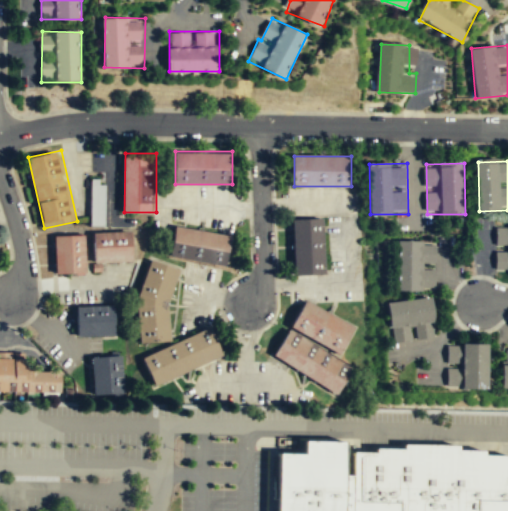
[(93,177),(93,225),(108,225),(108,177),(93,177)]
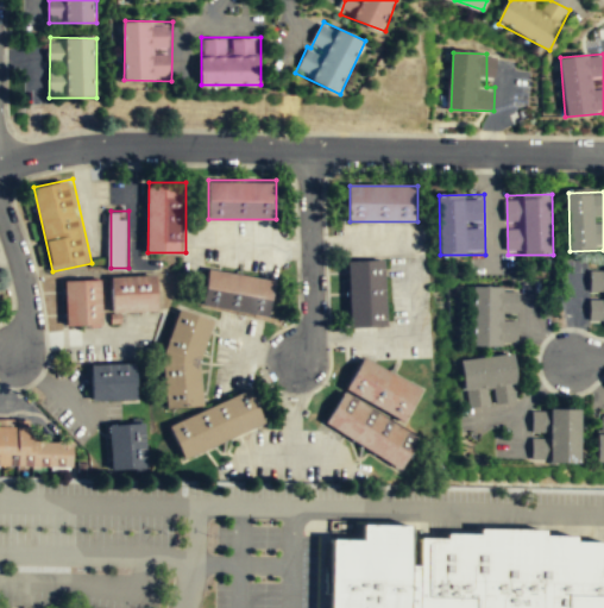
[(350,326),(388,326),(388,258),(348,258),(350,326)]
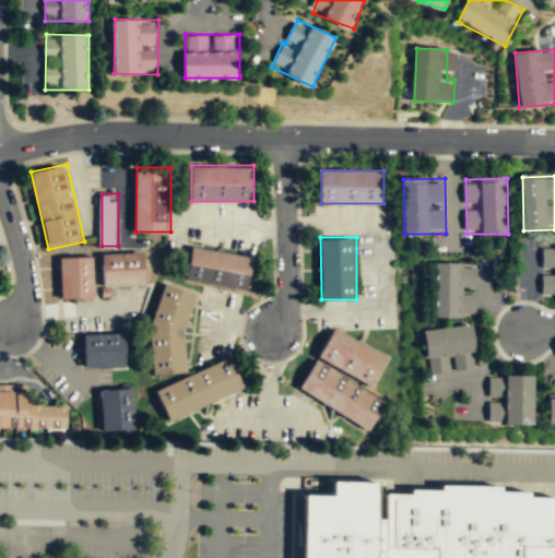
[(554,245),(546,245),(545,270),(554,270),(554,276),(550,276),(550,299),(554,299),(554,245)]
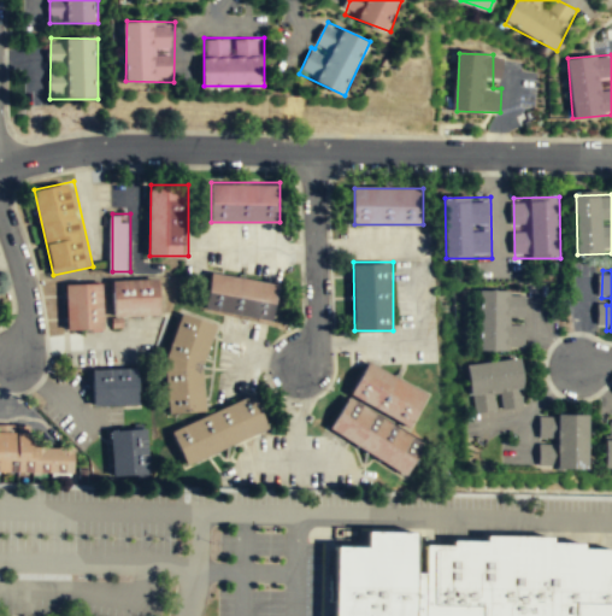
[(275,318),(281,281),(212,271),(206,309),(275,318)]
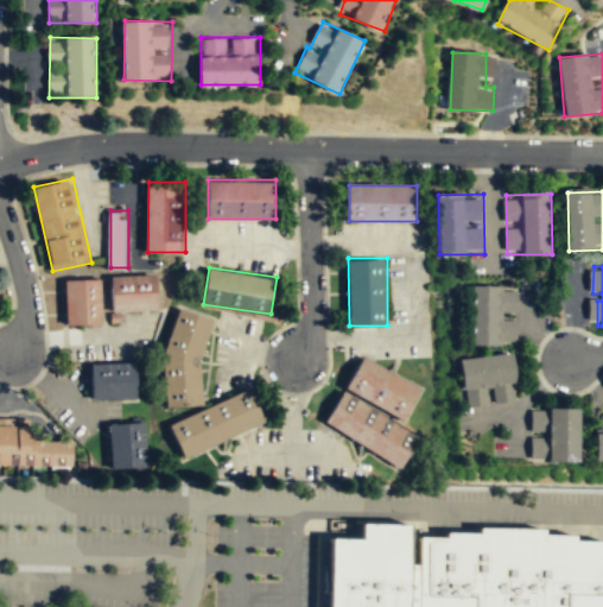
[(159,310),(159,273),(113,274),(114,311),(159,310)]
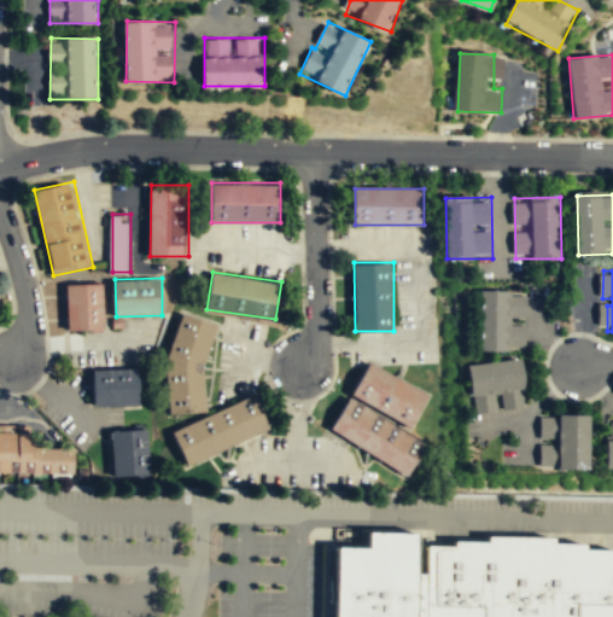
[(105,284),(68,284),(68,331),(105,330),(105,284)]
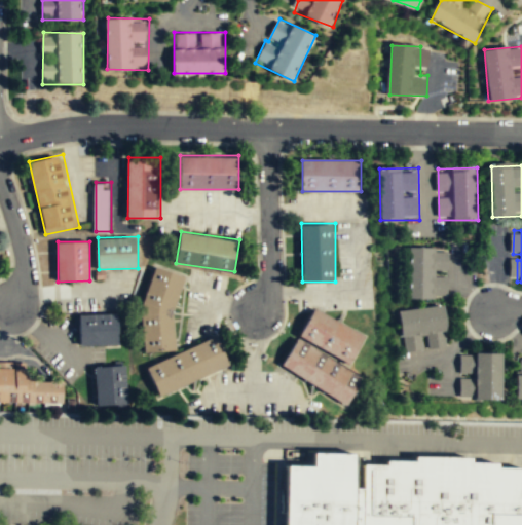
[(410,247),(409,298),(449,299),(450,248),(410,247)]
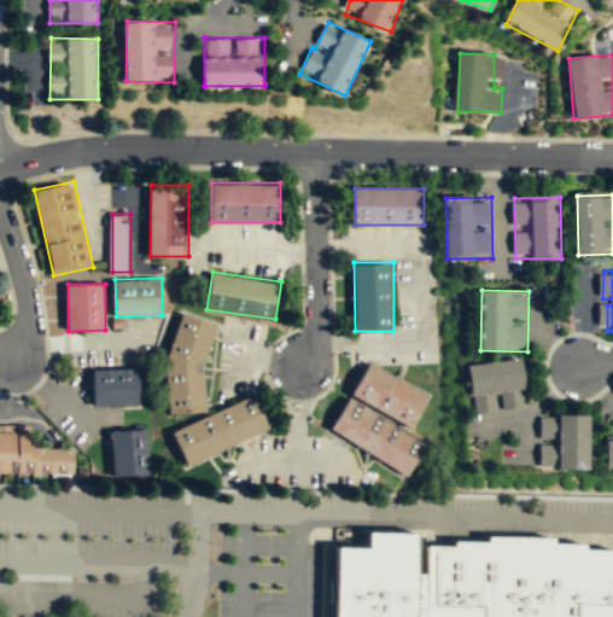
[(169,412),(173,412),(208,411),(205,367),(217,327),(217,322),(184,312),(182,312),(168,359),(169,412)]
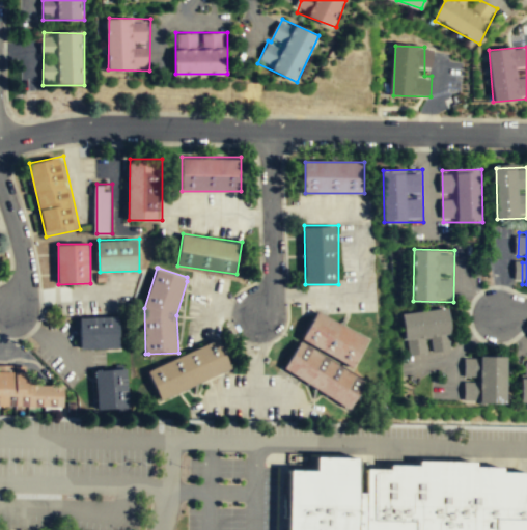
[(453,351),(450,308),(404,312),(407,354),(453,351)]
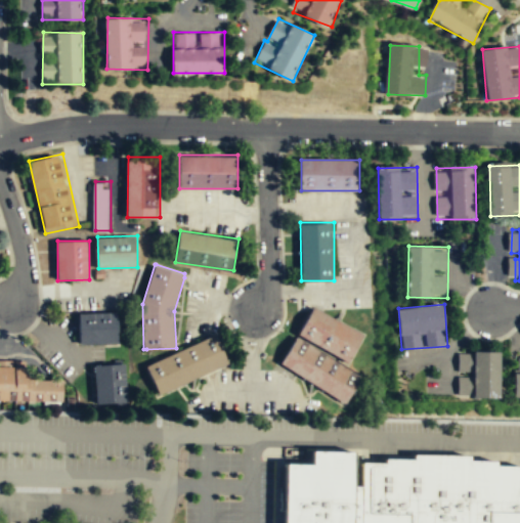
[(365,335),(314,305),(280,365),(348,403),(364,376),(348,365),(365,335)]
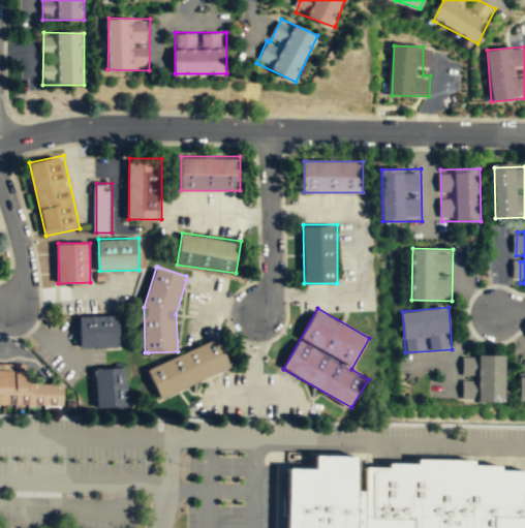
[(80,315),(80,347),(120,347),(120,315),(80,315)]
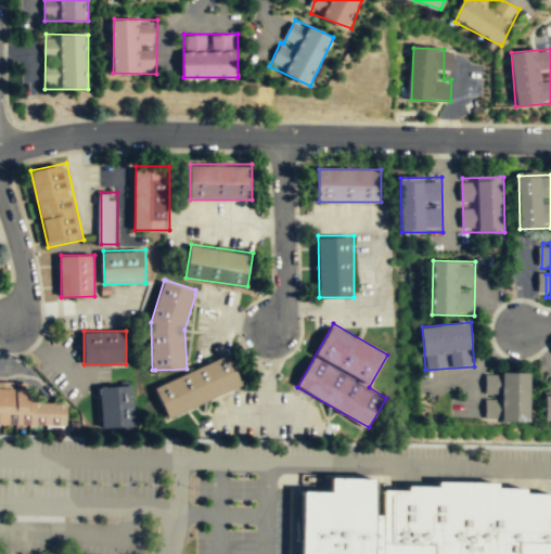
[(169,417),(245,386),(232,353),(156,385),(169,417)]
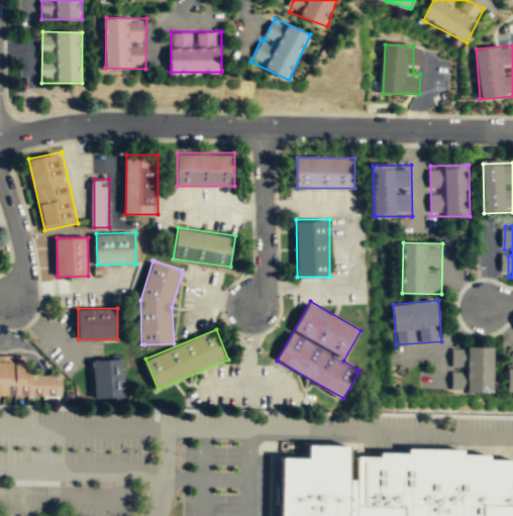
[(495,347),(453,347),(453,393),(495,393),(495,347)]
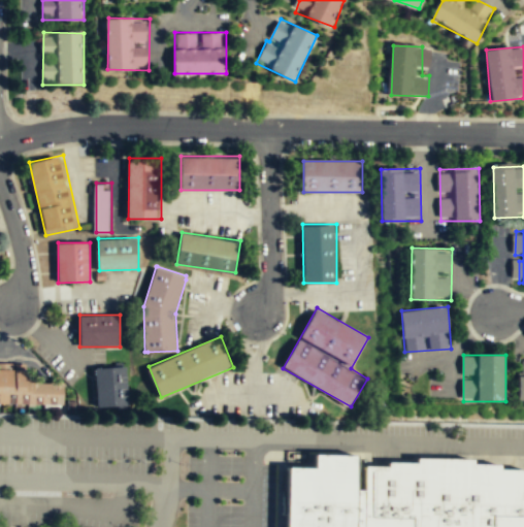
[(65,382),(28,382),(28,367),(0,366),(0,404),(64,405),(65,382)]
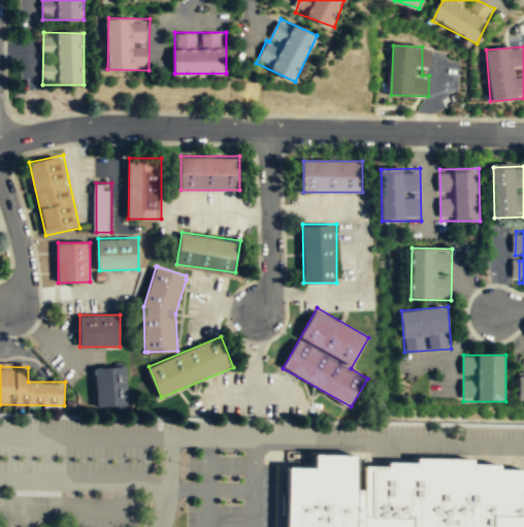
[(98,406),(130,405),(128,366),(96,367),(98,406)]
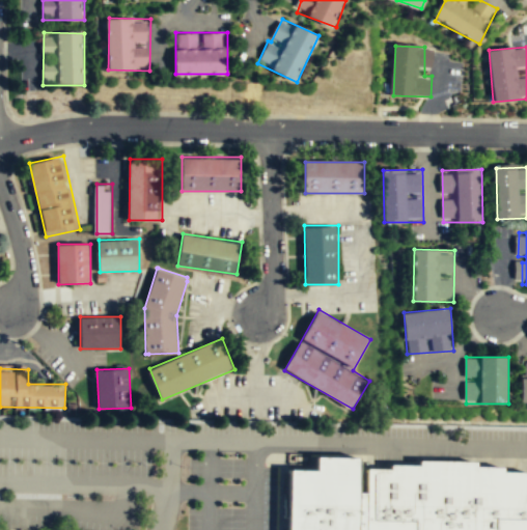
[(526,472),(504,471),(504,467),(477,467),(477,462),(420,461),(420,465),(391,465),(391,469),(367,468),(367,493),(360,493),(360,457),(316,456),(316,470),(289,469),(287,529),(526,529),(526,472)]
